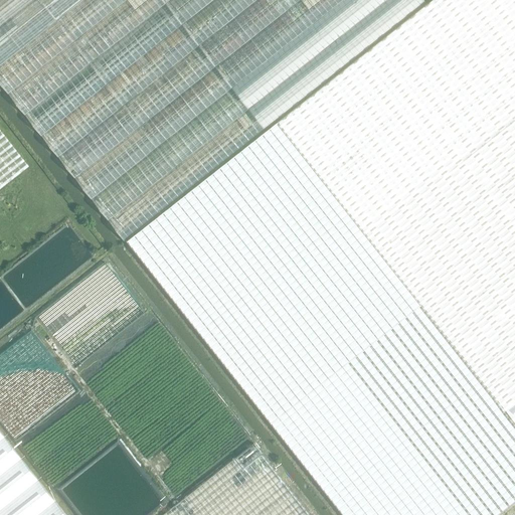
[(0,0),(0,83),(125,241),(273,125),(276,122),(426,3),(423,0),(0,0)]
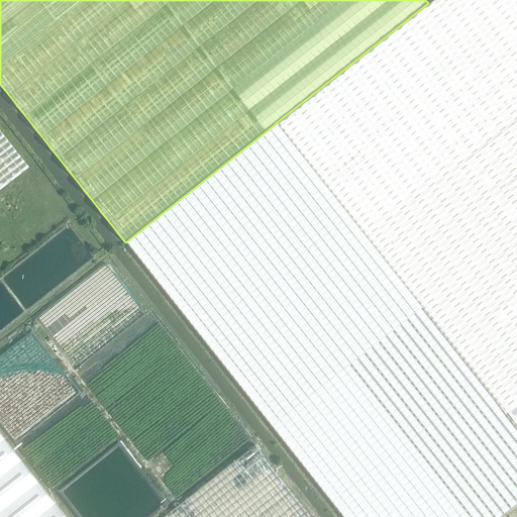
[(516,0),(433,0),(433,1),(432,0),(431,0),(428,3),(277,122),(446,336),(458,351),(459,350),(516,422),(516,0)]
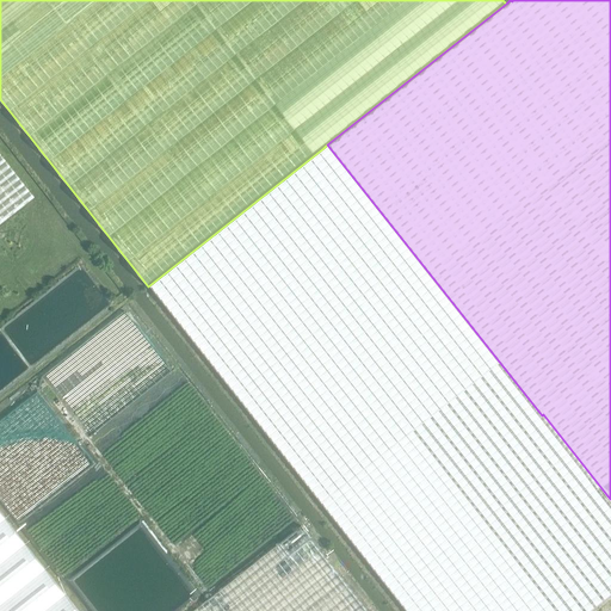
[(323,148),(148,287),(407,610),(588,610),(610,594),(610,499),(543,414),(542,415),(528,397),(327,144),(323,148)]
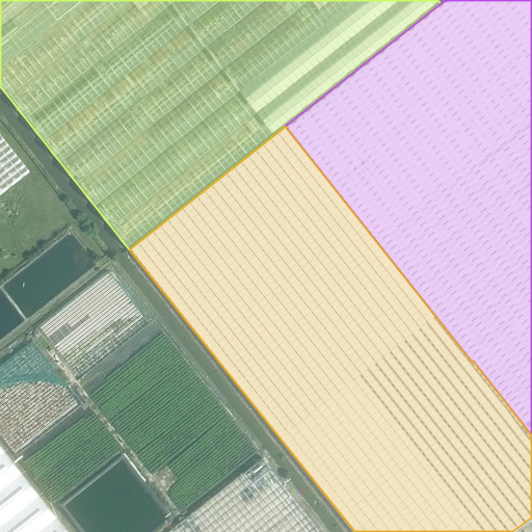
[(0,194),(29,171),(0,135),(0,194)]
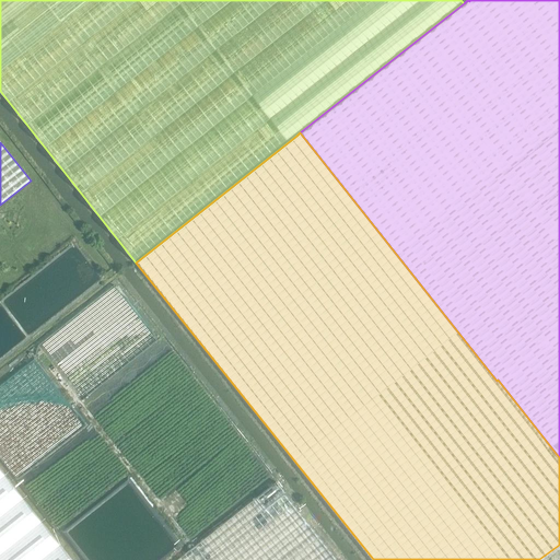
[(0,559),(72,559),(0,468),(0,559)]
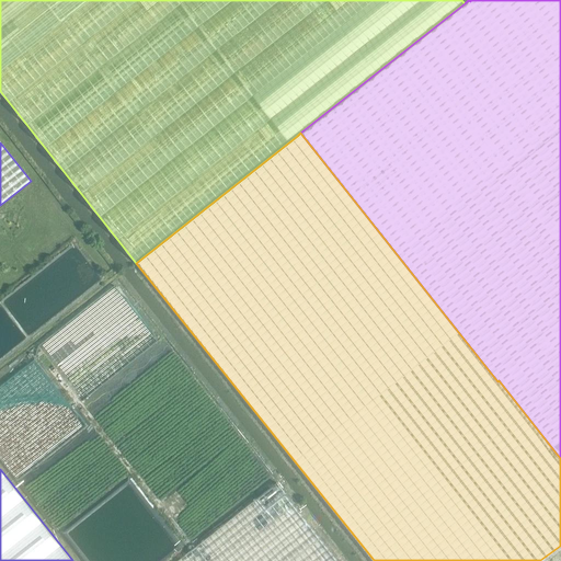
[(290,493),(283,483),(281,485),(277,482),(178,560),(339,560),(287,494),(290,493)]
